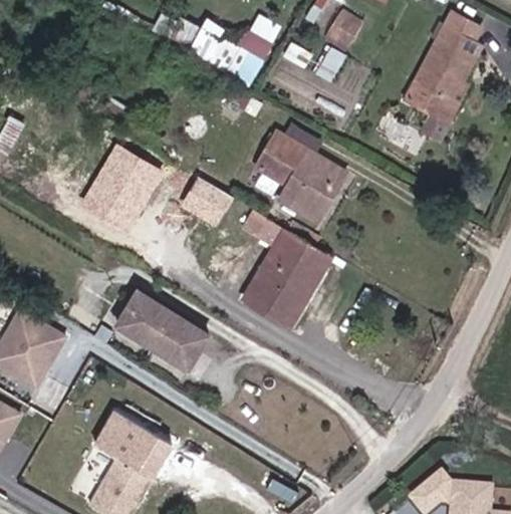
[(346,47),(362,18),(344,8),(327,36),(346,47)]
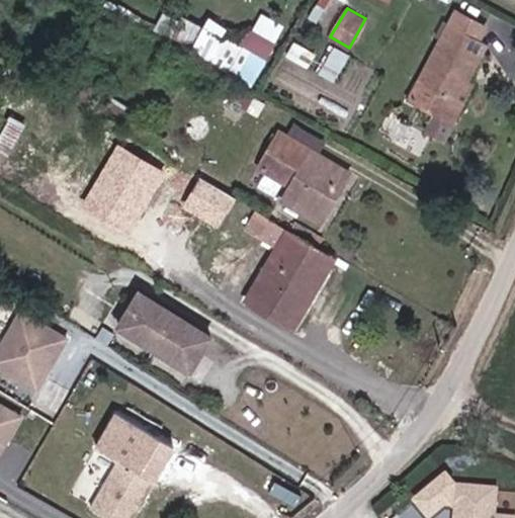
[(466,79),(487,42),(479,38),(487,24),(458,9),(411,96),(433,108),(423,127),(445,140),(476,83),(466,79)]
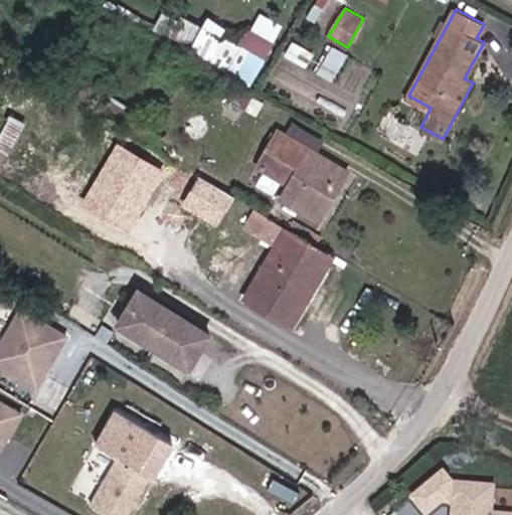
[(195,25),(174,18),(168,38),(188,44),(195,25)]
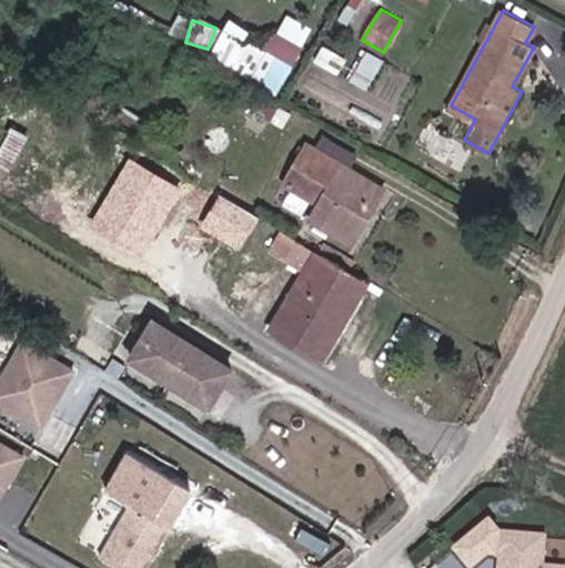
[(273,92),(301,46),(276,31),(265,51),(225,27),(209,54),(273,92)]
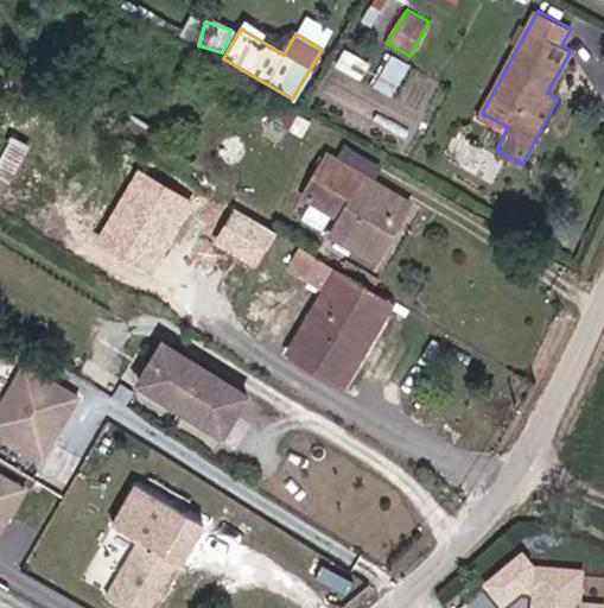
[(389,92),(407,63),(392,55),(374,82),(389,92)]
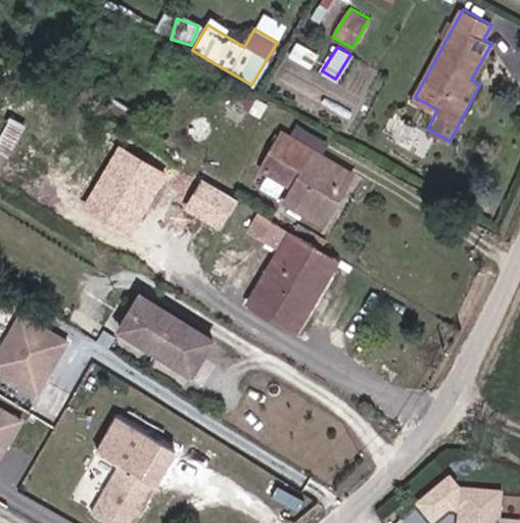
[(252,99),(228,84),(220,95),(245,111),(252,99)]
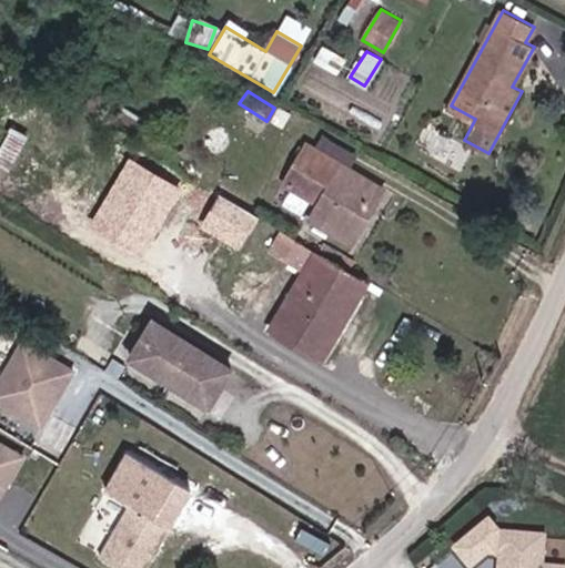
[(347,244),(379,190),(303,146),(292,164),(326,184),(315,204),(306,220),(347,244)]
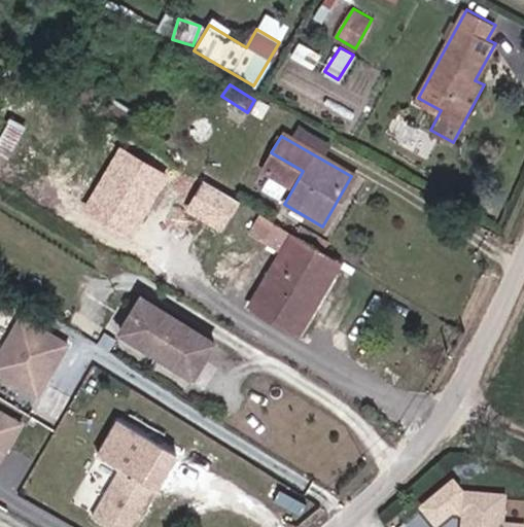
[(292,189),(303,171),(271,152),(260,171),(292,189)]
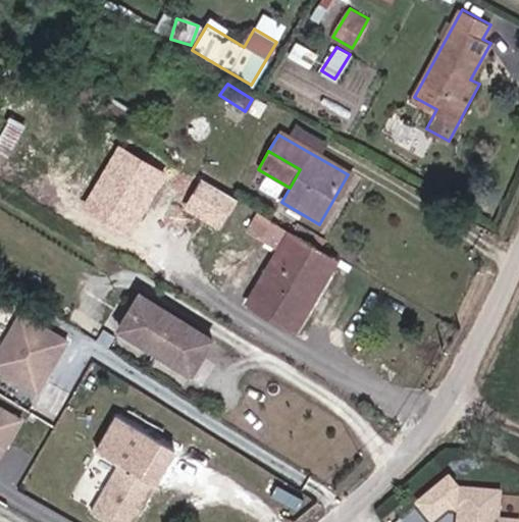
[(278,197),(284,186),(264,174),(257,186),(278,197)]
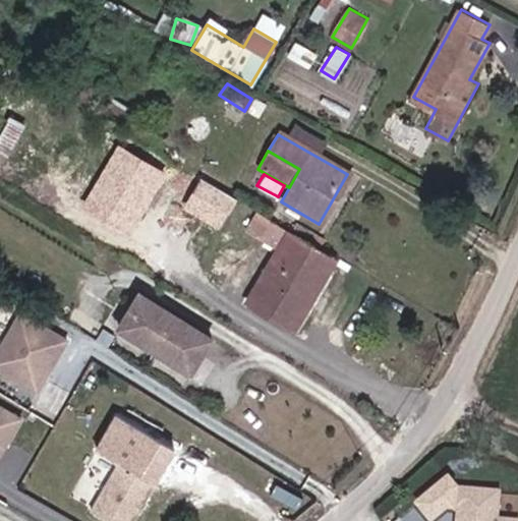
[(291,330),(326,274),(318,269),(326,255),(255,214),(245,230),(276,248),(244,302),(291,330)]
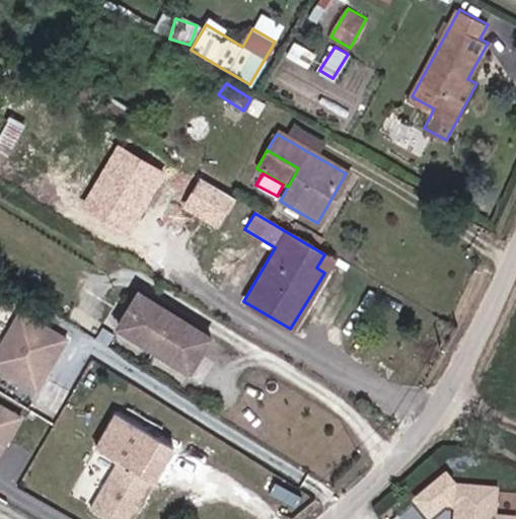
[(324,273),(333,260),(324,254),(316,268),(324,273)]
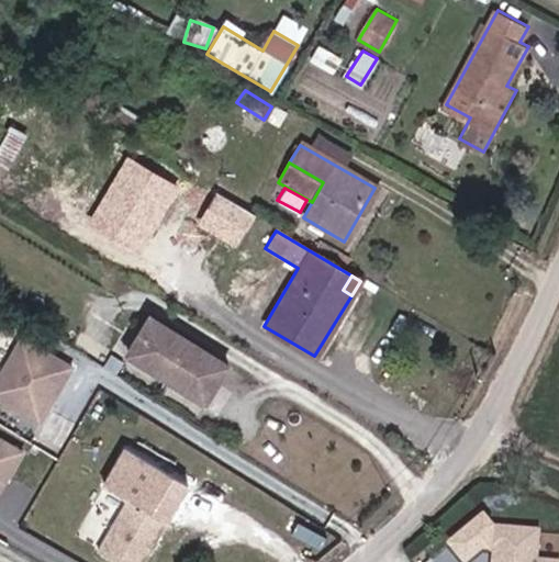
[(215,395),(237,358),(159,311),(137,348),(215,395)]
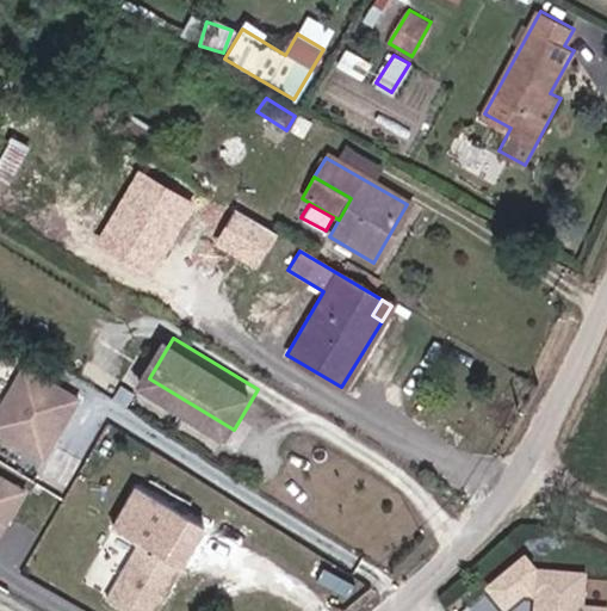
[(0,439),(53,460),(79,388),(13,364),(0,399),(0,439)]
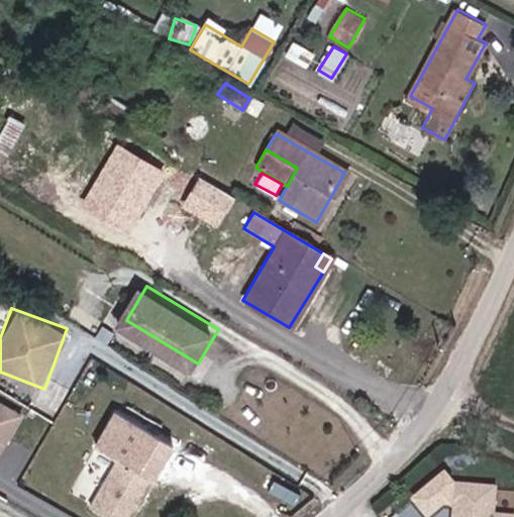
[(72,435),(94,396),(65,379),(42,420),(72,435)]
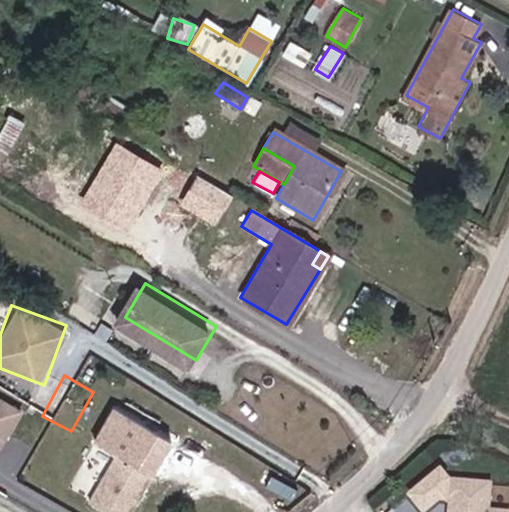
[(0,451),(23,406),(0,394),(0,451)]
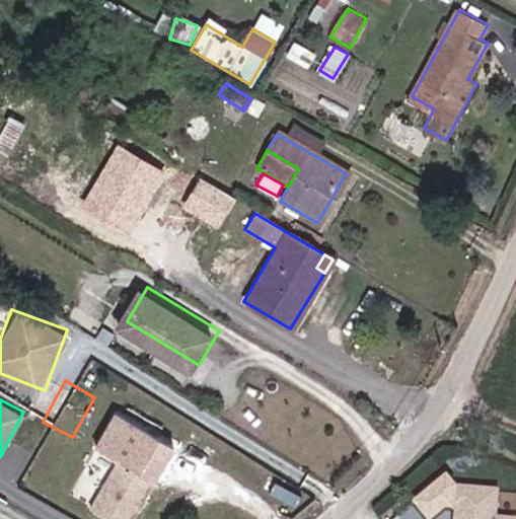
[(130,518),(153,478),(119,459),(89,509),(107,518),(130,518)]
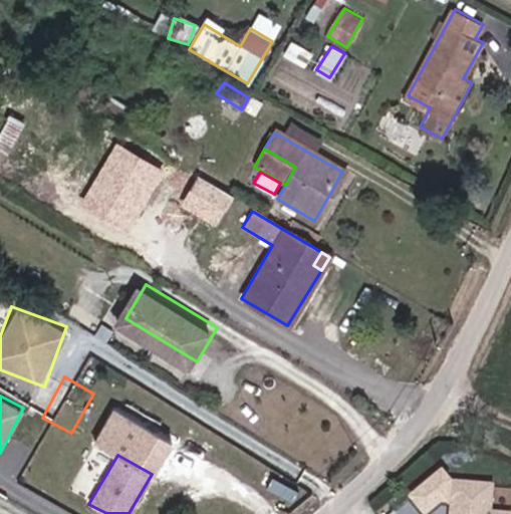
[(447,509),(446,513),(510,513),(510,492),(494,491),(495,482),(416,475),(414,506),(447,509)]
